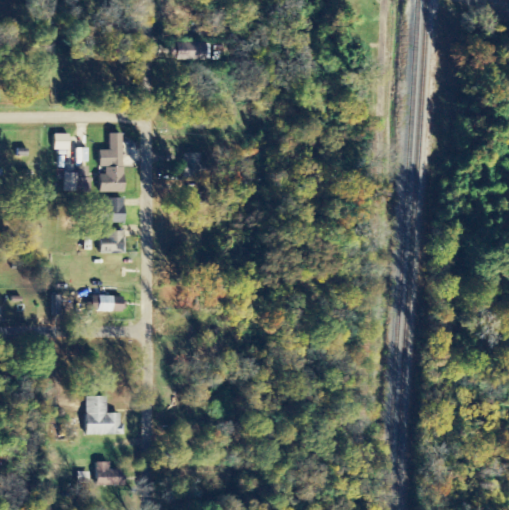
[(211,42),(171,41),(171,58),(211,59),(211,42)]
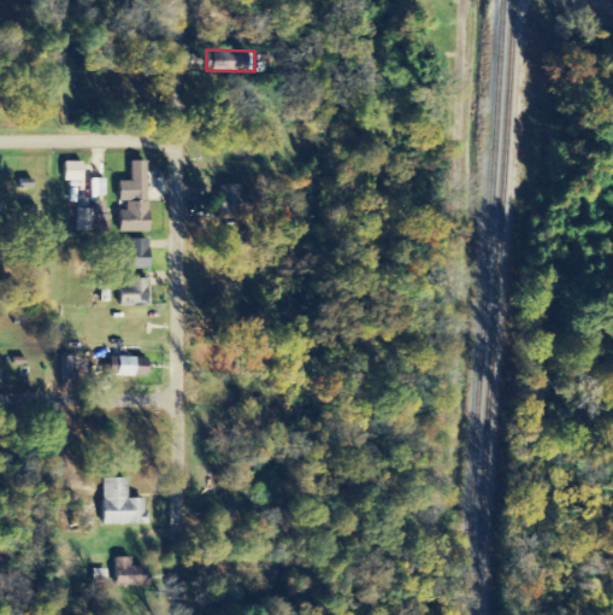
[(148,159),(133,159),(133,180),(121,180),(121,204),(119,204),(121,232),(149,230),(148,159)]
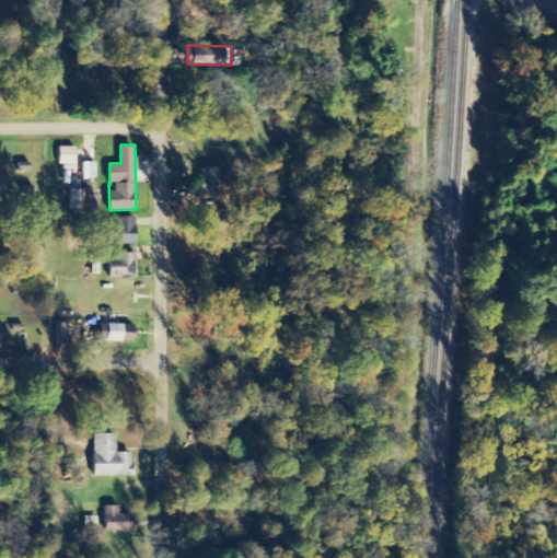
[(76,146),(59,146),(60,163),(77,163),(76,146)]
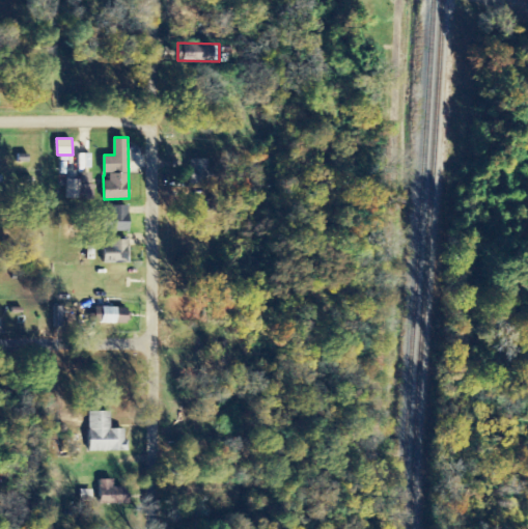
[(213,158),(192,158),(191,183),(212,184),(213,158)]
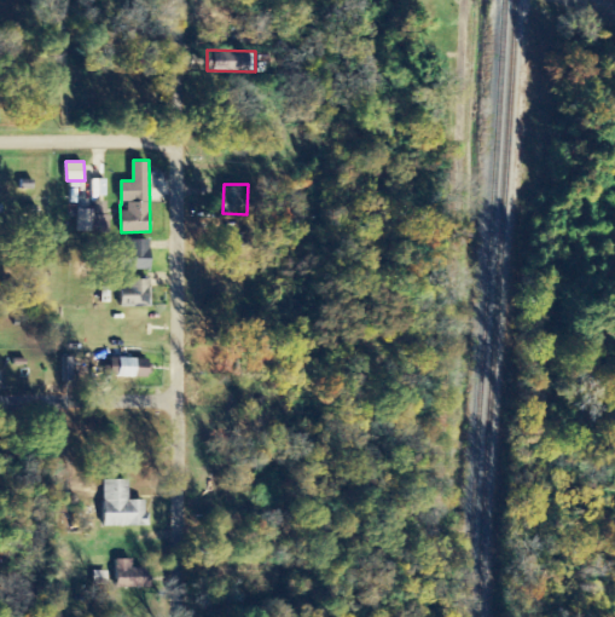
[(80,230),(110,231),(110,214),(97,214),(97,208),(80,207),(80,230)]
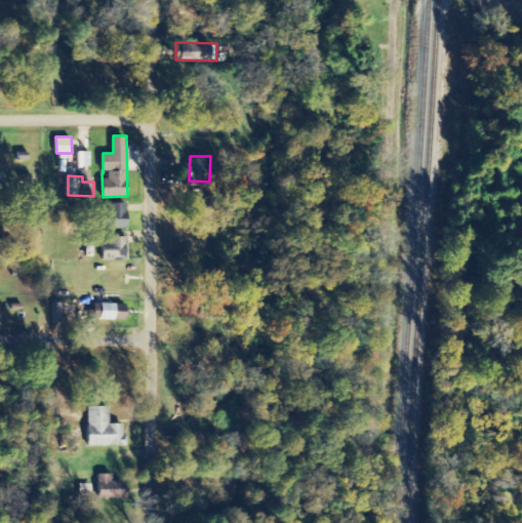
[(129,227),(128,202),(105,202),(106,228),(129,227)]
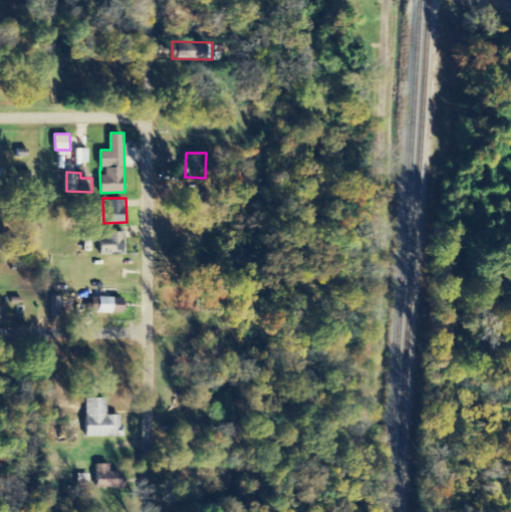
[(126,252),(128,231),(108,231),(107,237),(101,237),(101,252),(126,252)]
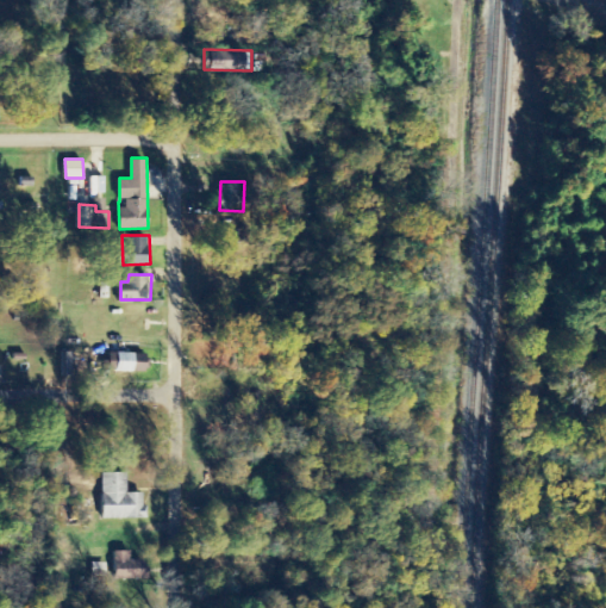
[(147,371),(148,353),(118,352),(117,370),(147,371)]
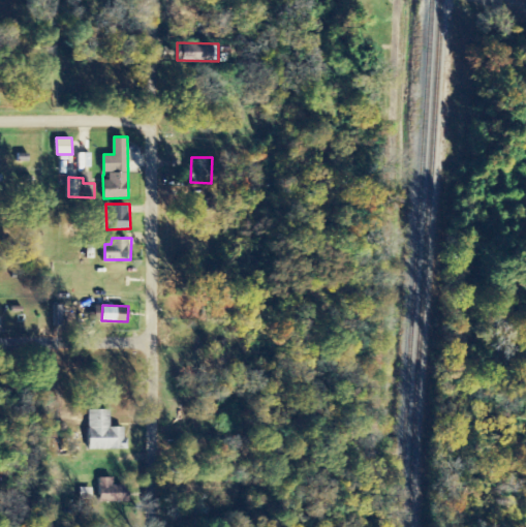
[(110,408),(89,408),(89,448),(128,448),(128,436),(125,437),(125,426),(111,426),(110,408)]
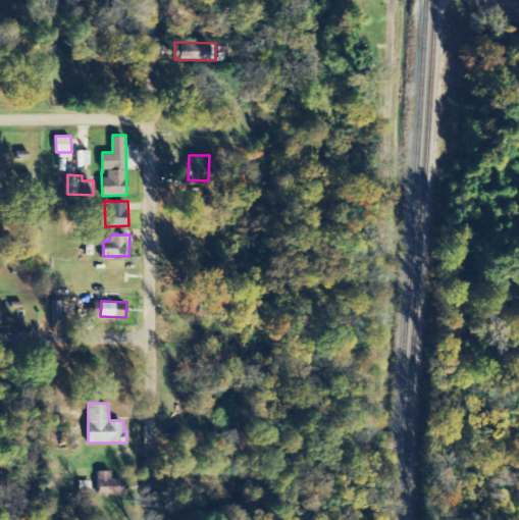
[(113,470),(98,470),(99,494),(127,494),(126,477),(113,477),(113,470)]
